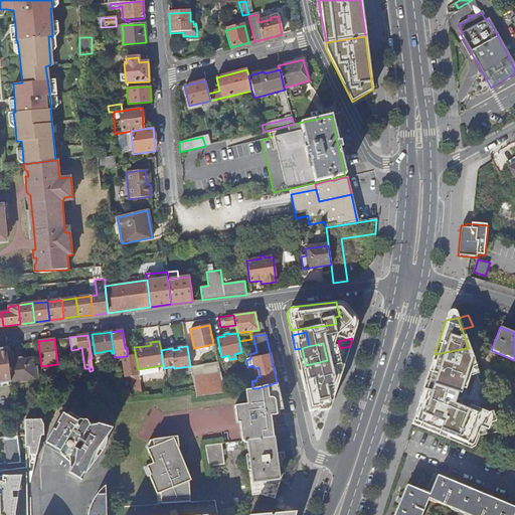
[(0,383),(10,382),(10,381),(8,361),(6,348),(0,349),(0,383)]
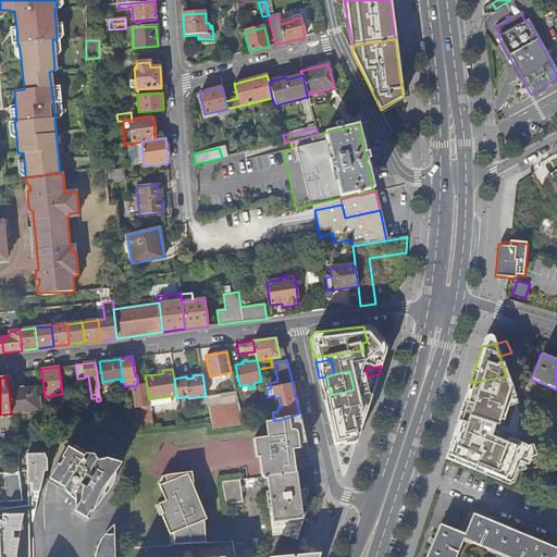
[(469,392),(474,416),(498,410),(506,409),(503,397),(496,398),(493,387),(500,385),(500,383),(506,382),(505,376),(470,383),(472,391),(469,392)]
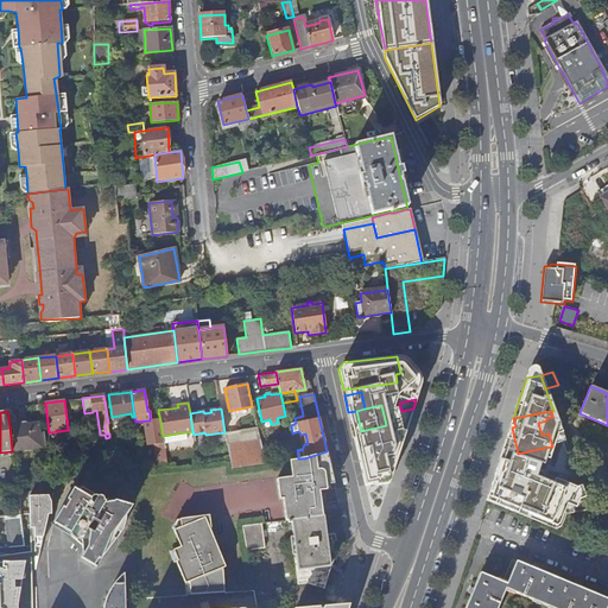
[(10,426),(12,450),(40,447),(38,423),(10,426)]
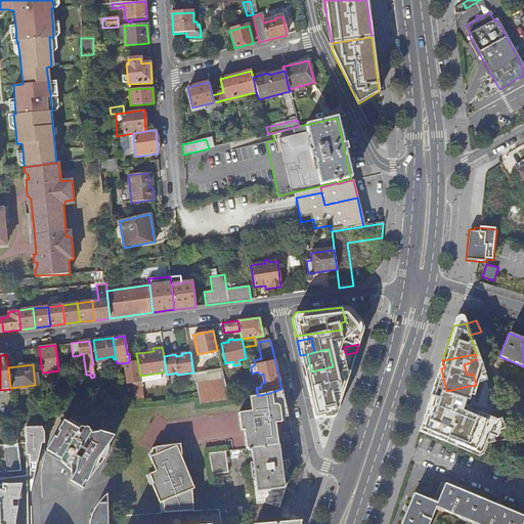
[(160,373),(140,376),(141,382),(161,379),(160,373)]
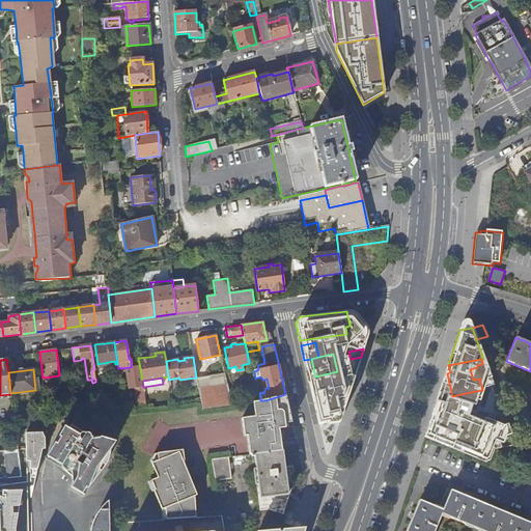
[(202,409),(232,404),(227,384),(198,388),(200,401),(202,409)]
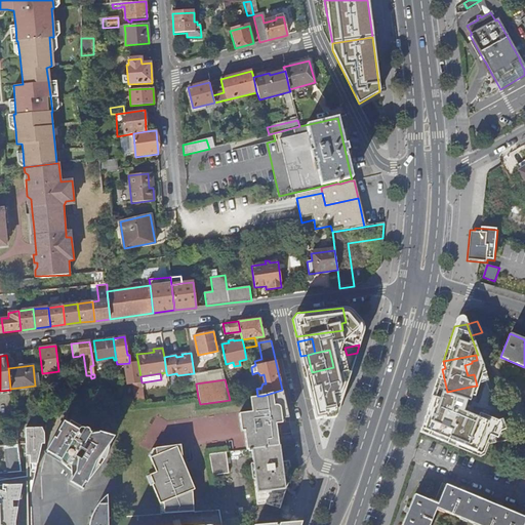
[(470,387),(447,392),(447,394),(431,431),(479,451),(485,439),(507,436),(488,384),(477,386),(470,387)]
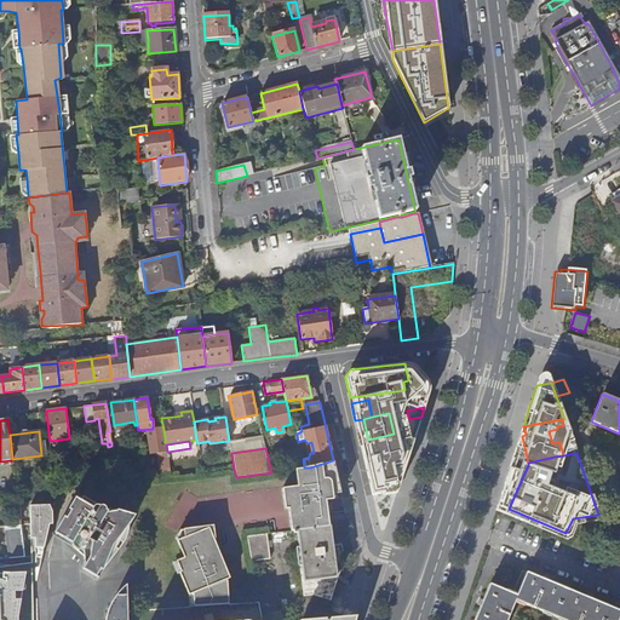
[(160,477),(171,476),(167,457),(158,459),(160,477)]
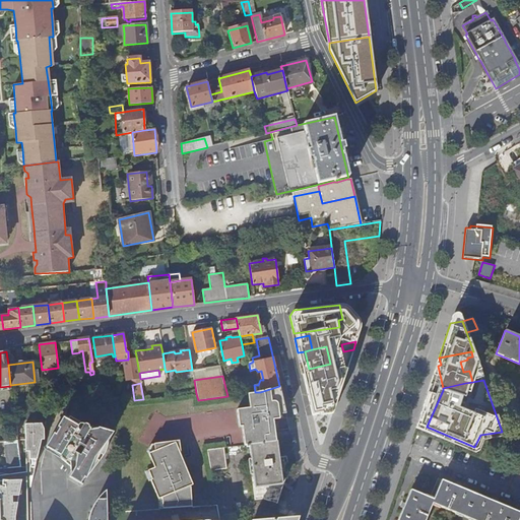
[(286,417),(279,386),(260,392),(255,392),(252,393),(247,393),(249,407),(237,409),(239,427),(242,427),(243,432),(243,434),(244,445),(249,444),(276,441),(275,430),(274,423),(274,419),(286,417)]
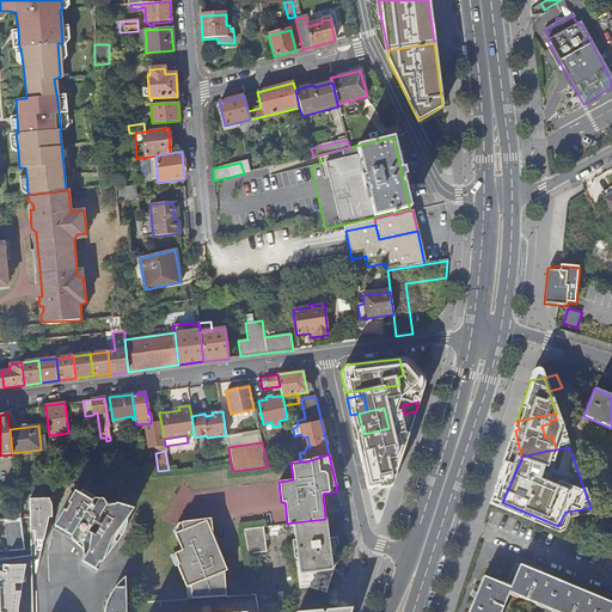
[(117,476),(122,475),(132,473),(129,461),(115,464),(117,476)]
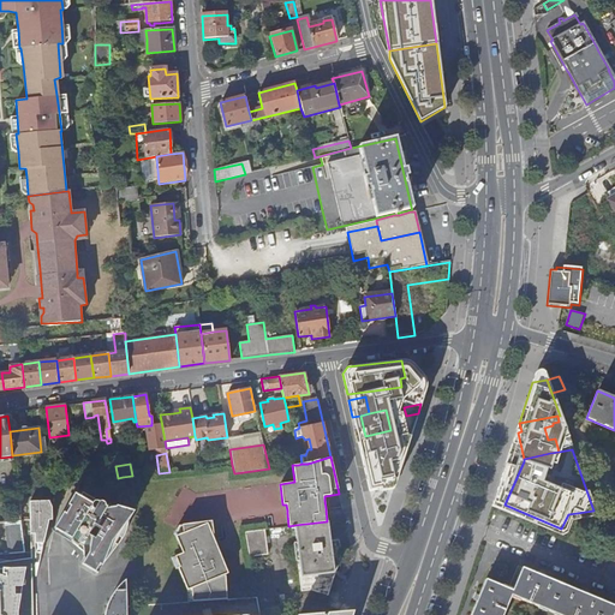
[(61,533),(78,548),(83,551),(84,560),(81,565),(96,574),(102,566),(108,557),(118,544),(119,544),(123,537),(125,532),(127,525),(129,521),(133,512),(130,509),(129,511),(109,505),(94,500),(77,490),(61,517),(54,529),(61,533)]
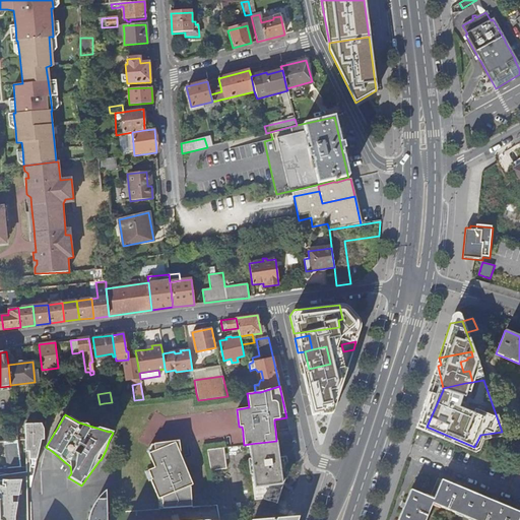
[(44,429),(46,424),(25,425),(26,461),(26,471),(0,474),(0,519),(27,519),(27,488),(30,488),(36,465),(42,439),(45,440),(44,437),(44,429)]
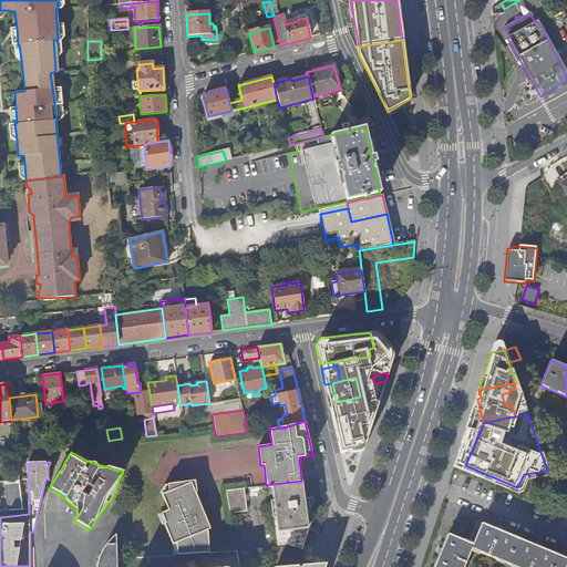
[(167,556),(209,553),(207,531),(209,529),(197,498),(195,481),(168,484),(169,492),(162,494),(168,509),(161,513),(165,523),(164,524),(163,546),(167,545),(167,556)]
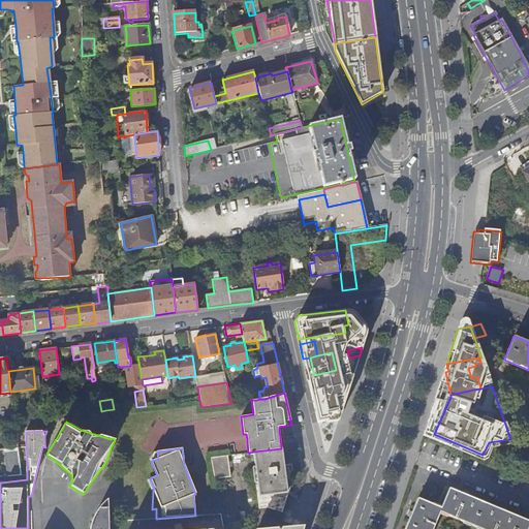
[(283,465),(281,448),(253,452),(255,468),(254,468),(259,508),(267,507),(282,512),(293,475),(292,471),(289,471),(288,465),(283,465)]
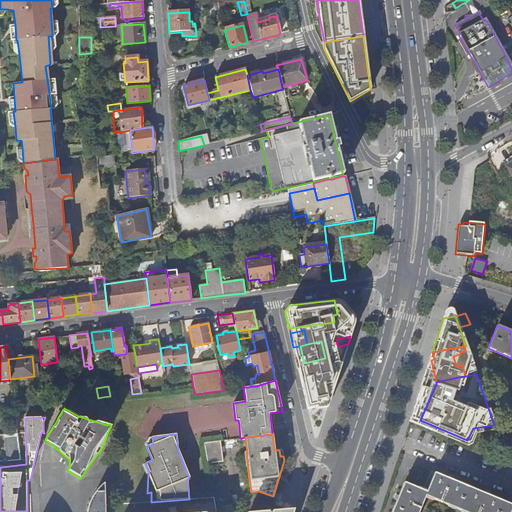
[(21,459),(20,440),(7,441),(9,460),(21,459)]
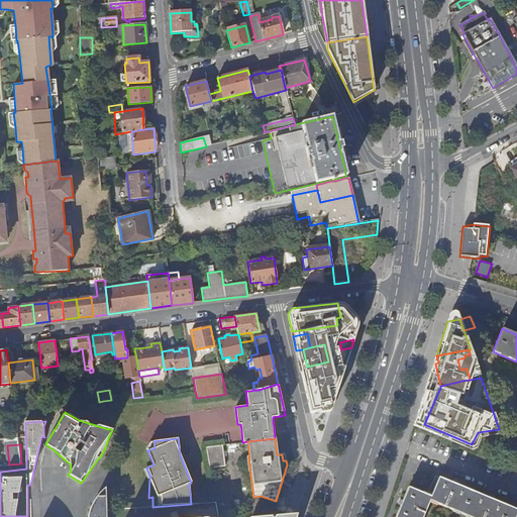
[(225,466),(222,445),(206,447),(209,468),(225,466)]
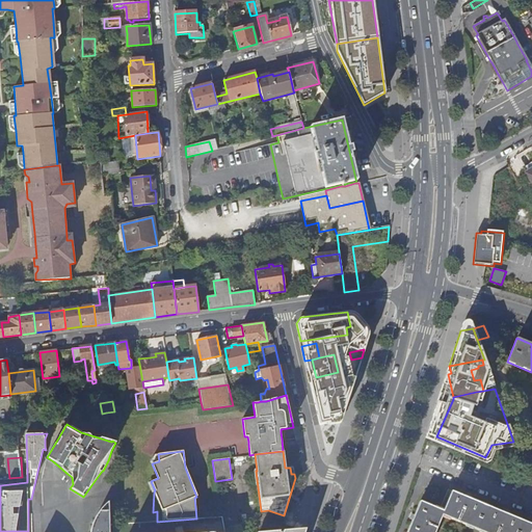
[(443,511),(442,515),(481,531),(531,531),(531,525),(451,491),(443,511)]
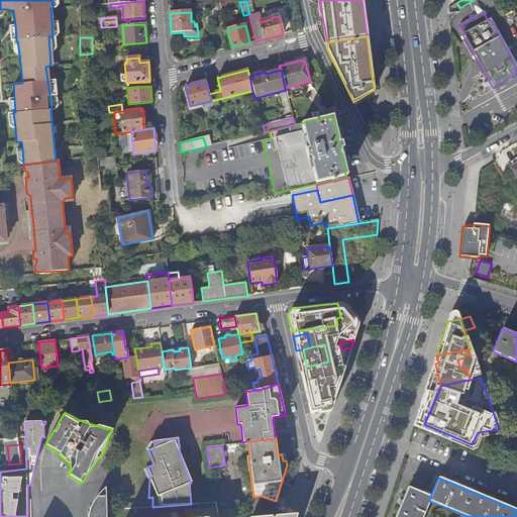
[(89,511),(106,510),(106,487),(100,492),(96,497),(92,504),(89,510),(89,511)]
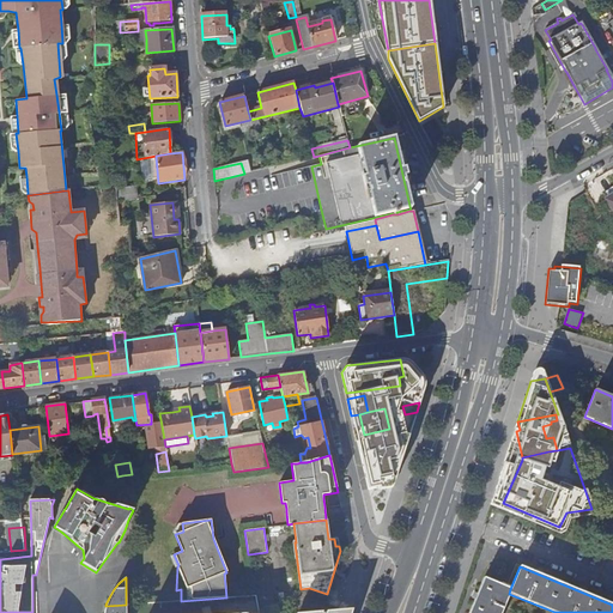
[(501,612),(509,594),(510,589),(483,577),(468,612),(501,612)]
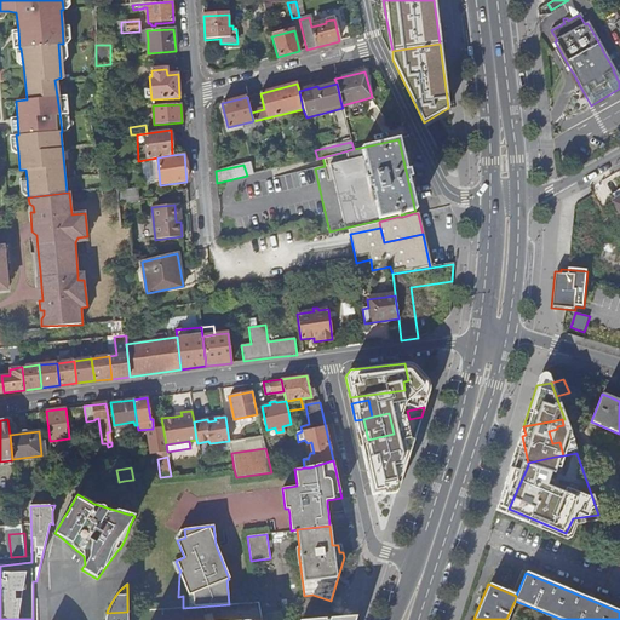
[(260,619),(257,602),(130,612),(130,619),(355,619),(357,614),(304,619),(260,619)]
